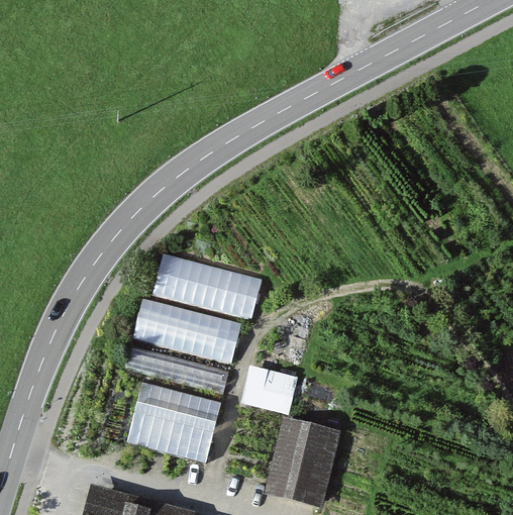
[(163,255),(154,296),(251,318),(262,277),(163,255)]
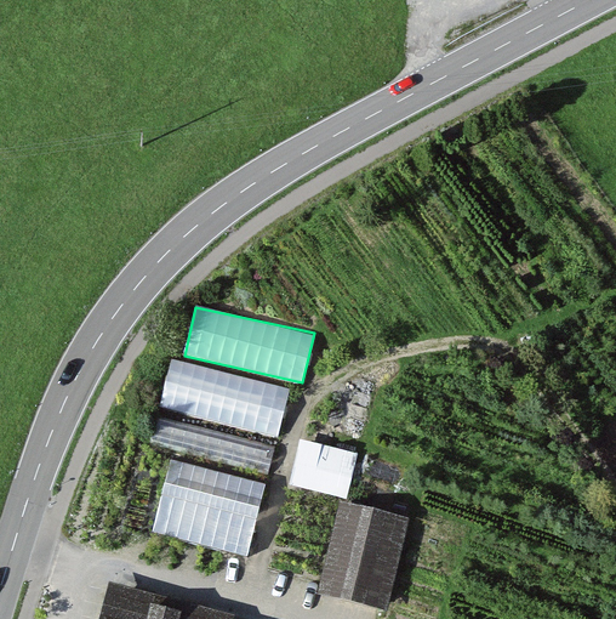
[(278,438),(290,390),(171,358),(159,407),(278,438)]
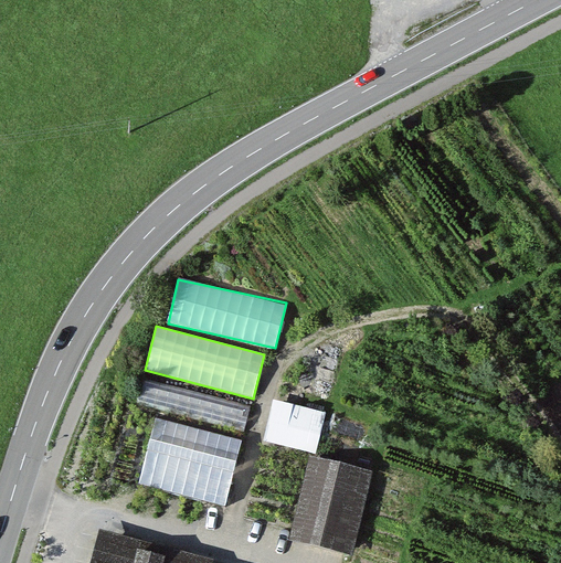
[(321,414),(268,402),(258,443),(311,455),(321,414)]
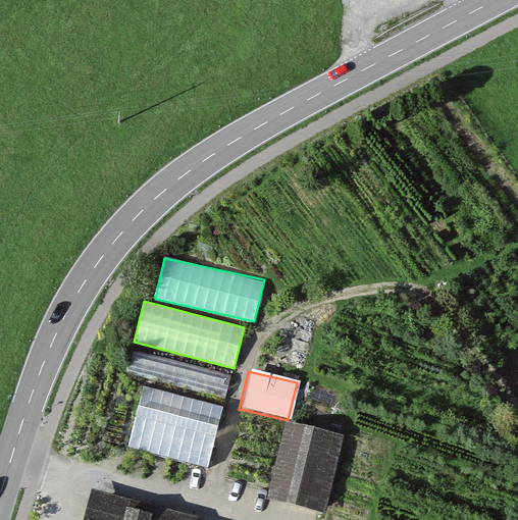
[(142,387),(127,452),(208,470),(222,405),(142,387)]
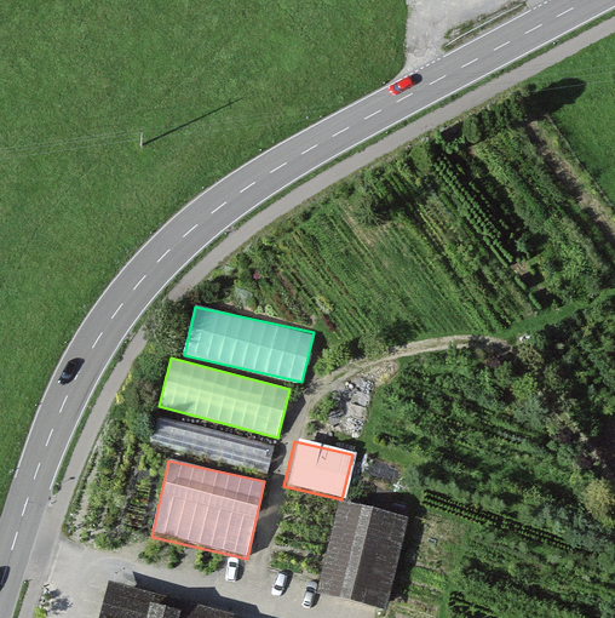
[(403,522),(337,507),(315,600),(381,616),(403,522)]
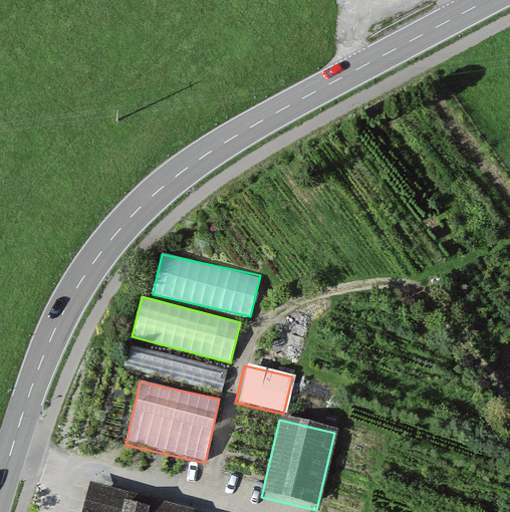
[(191,511),(88,487),(81,511),(191,511)]
